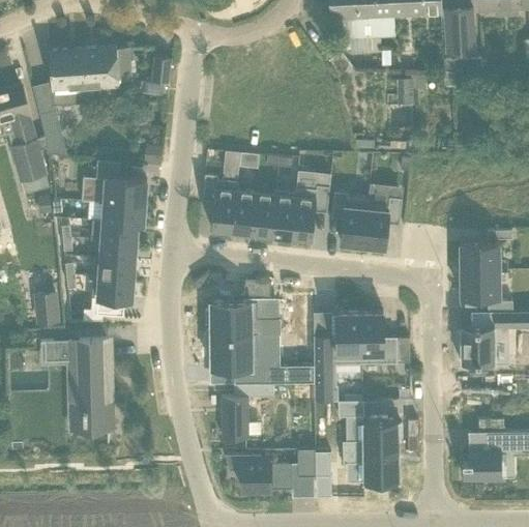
[(442,13),(442,12),(441,0),(328,0),(329,19),(335,19),(335,39),(350,39),(350,54),(371,54),(380,53),(378,17),(442,13)]
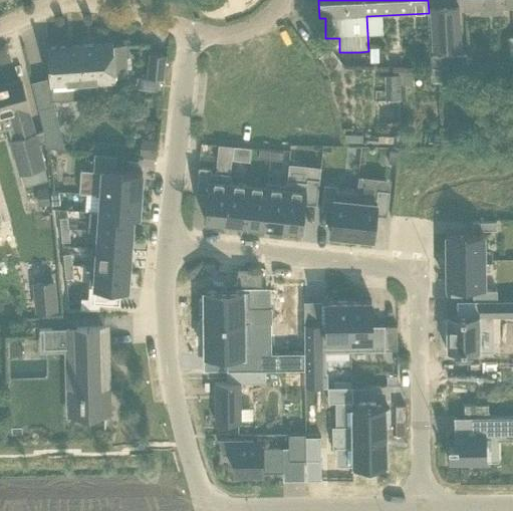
[(512,0),(464,0),(465,9),(480,9),(481,18),(503,17),(502,7),(512,7),(512,0)]
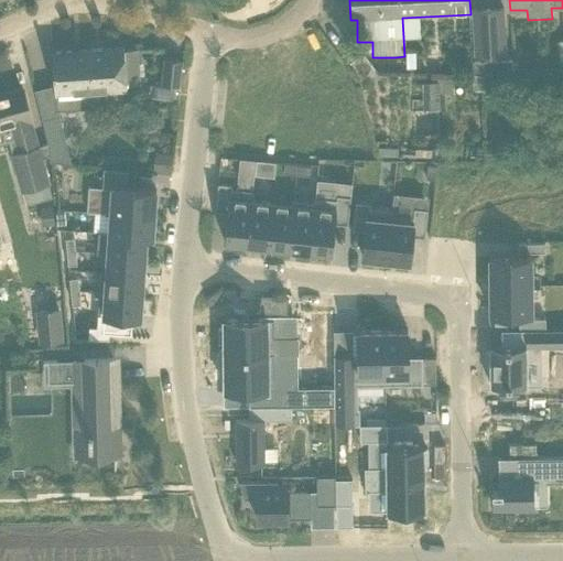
[(471,13),(471,14),(474,58),(506,57),(504,11),(471,13)]
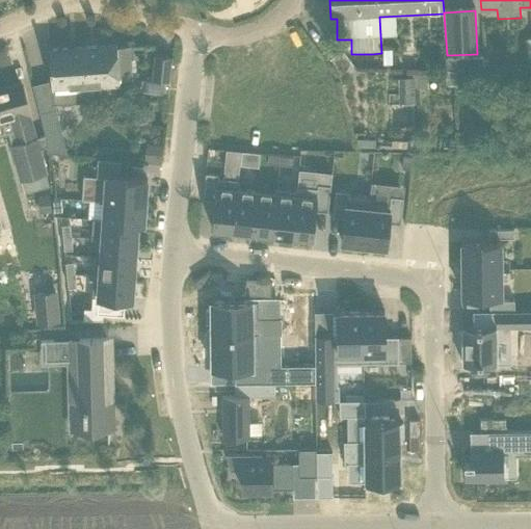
[(132,82),(131,70),(130,49),(117,50),(117,47),(49,52),(51,73),(53,106),(54,106),(54,105),(96,102),(95,87),(120,85),(120,83),(132,82)]
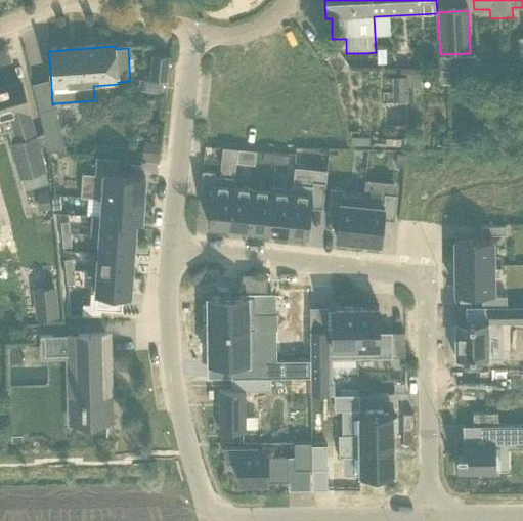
[(169,60),(153,58),(149,83),(166,85),(169,60)]
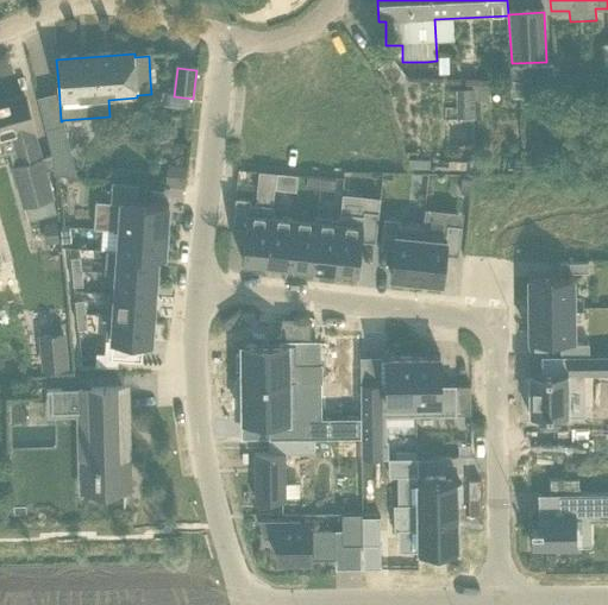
[(561,82),(559,68),(512,69),(512,81),(561,82)]
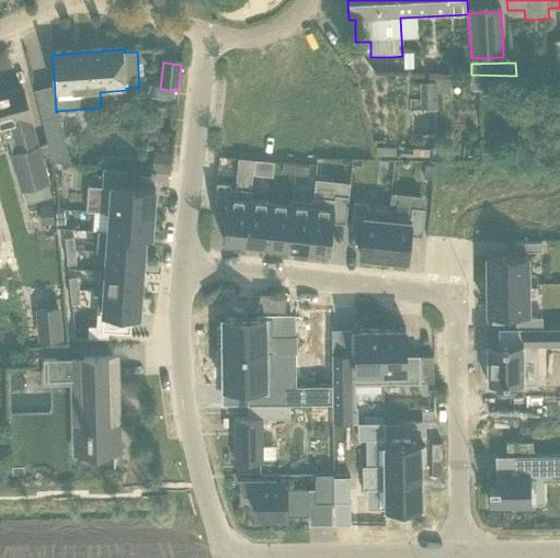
[(472,76),(471,86),(482,86),(482,76),(472,76)]
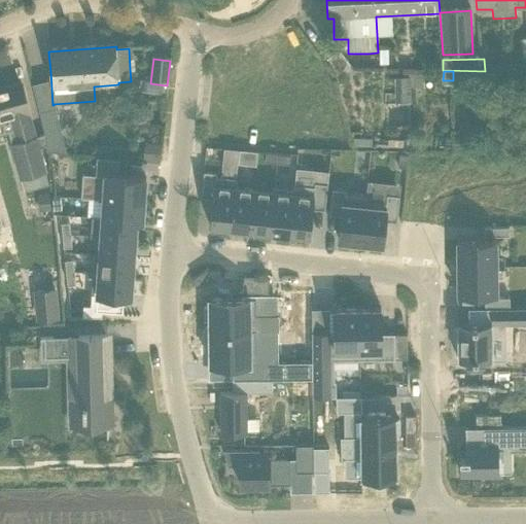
[(391,102),(411,102),(411,89),(422,89),(421,72),(391,72),(391,102)]
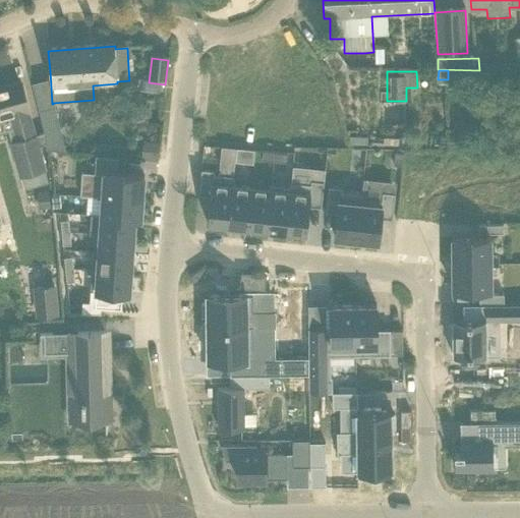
[(36,137),(29,112),(30,112),(21,84),(0,90),(0,120),(9,118),(16,142),(11,145),(20,179),(46,172),(40,148),(45,147),(46,147),(47,147),(45,134),(44,134),(44,135),(36,137)]
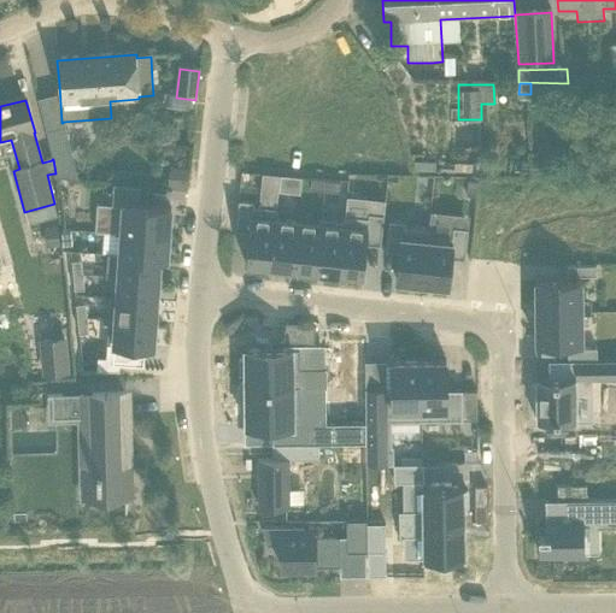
[(456,129),(458,149),(481,146),(479,127),(456,129)]
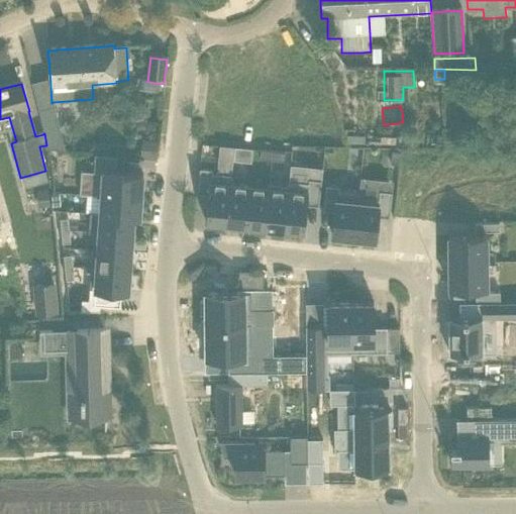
[(65,151),(54,108),(38,111),(44,133),(46,145),(45,145),(45,149),(65,151)]
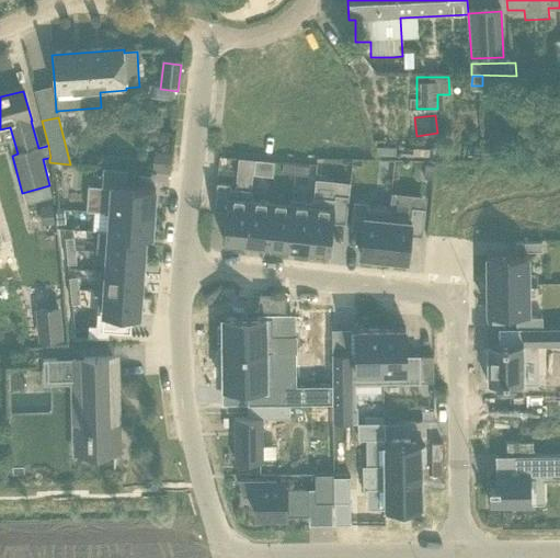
[(413,151),(413,149),(402,149),(402,158),(413,158),(413,151)]
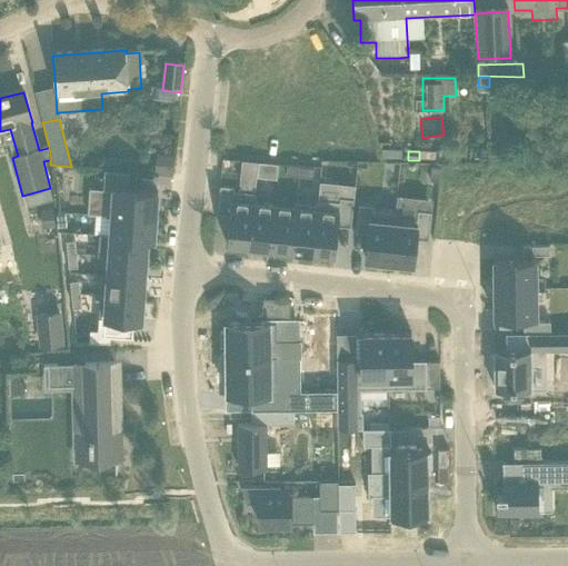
[(156,157),(155,175),(169,177),(171,158),(156,157)]
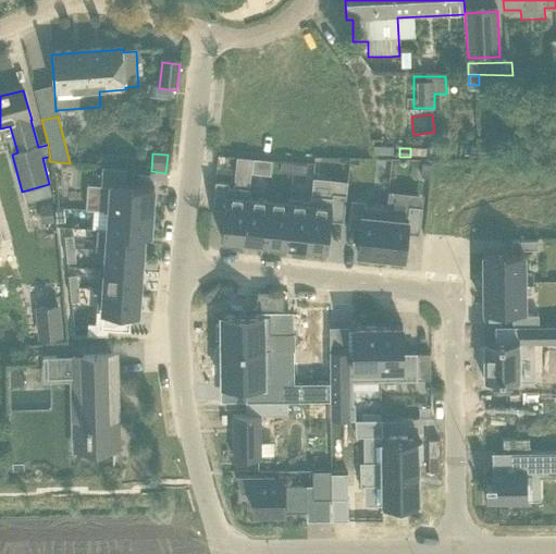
[(255,161),(252,174),(270,176),(272,163),(255,161)]
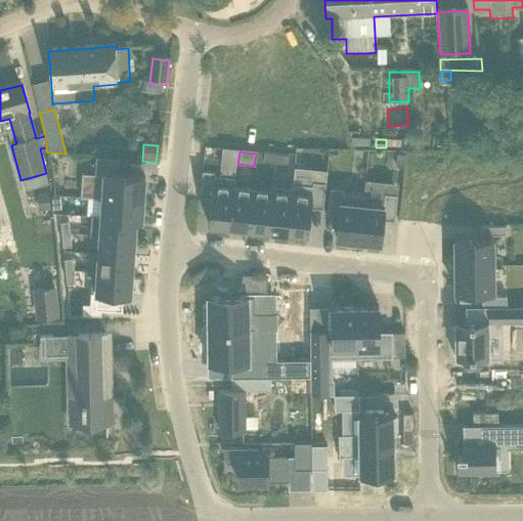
[(276,156),(264,155),(263,163),(275,164),(276,156)]
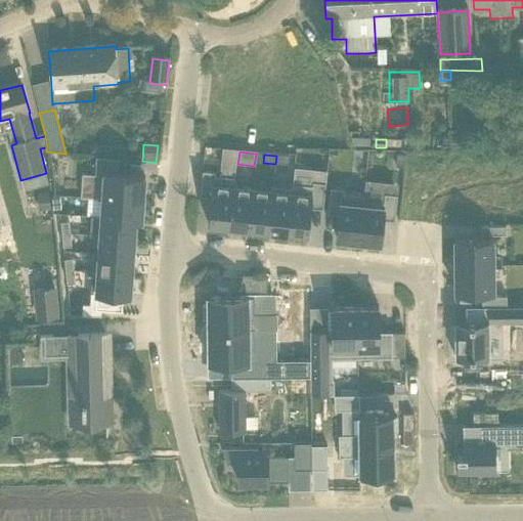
[(289,157),(276,156),(275,164),(288,165),(289,157)]
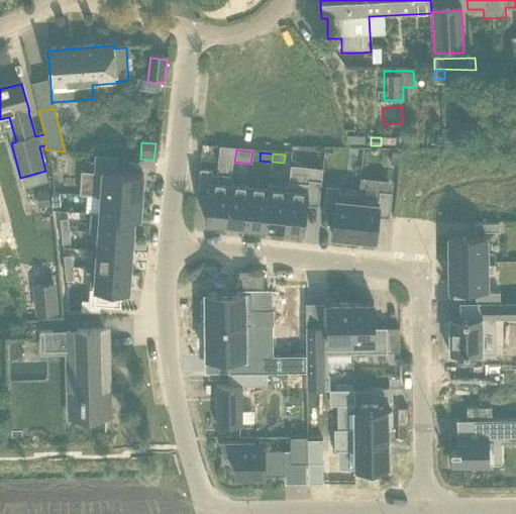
[(393,155),(392,167),(400,168),(401,156),(393,155)]
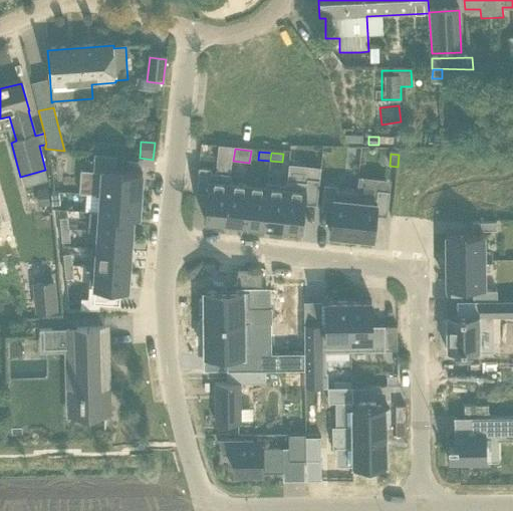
[(101,174),(99,197),(140,199),(142,176),(117,174),(118,162),(92,161),(91,173),(101,174)]
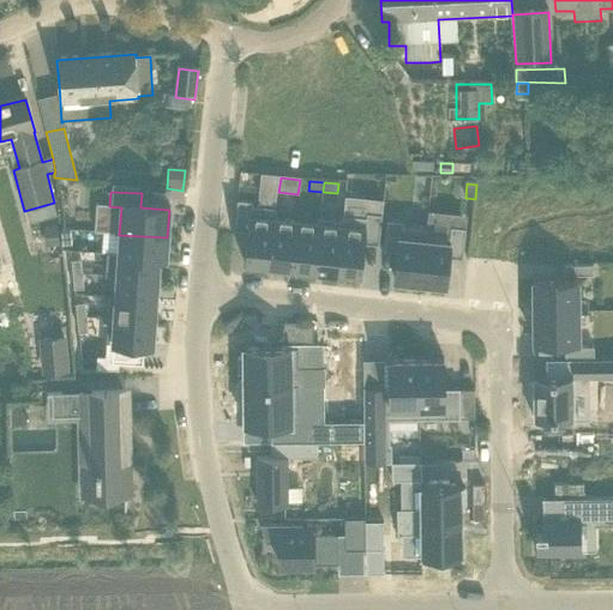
[(274,221),(275,221),(276,210),(252,207),(253,203),(238,201),(234,233),(248,234),(245,266),(269,269),(274,221)]
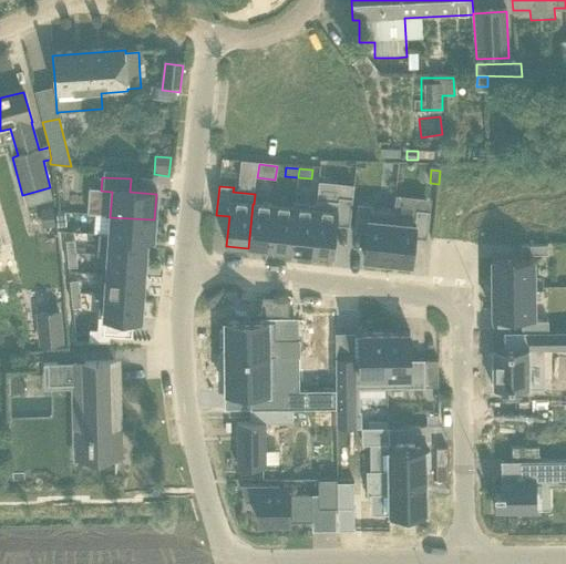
[(353,200),(339,198),(339,203),(318,201),(312,255),(335,257),(337,227),(350,228),(353,200)]
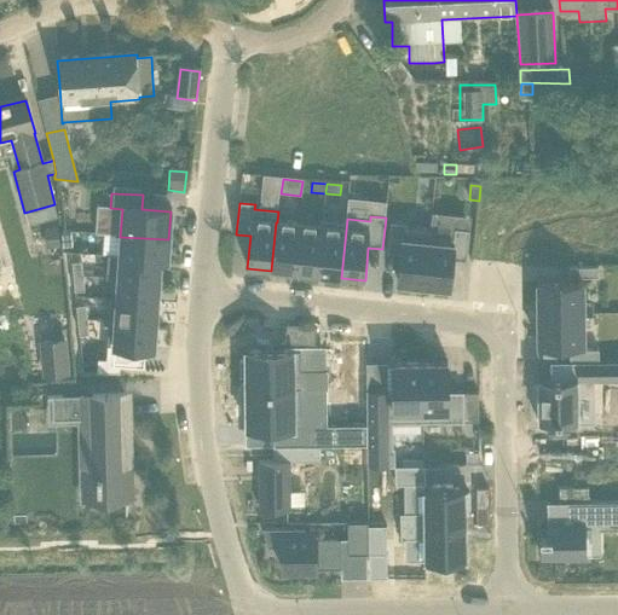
[(318,276),(341,278),(347,219),(345,219),(345,224),(323,221),(318,276)]
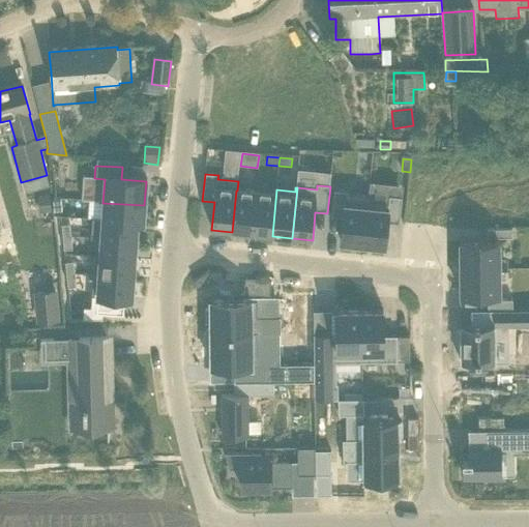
[(256,193),(252,234),(272,236),(276,189),(275,189),(274,195),(256,193)]
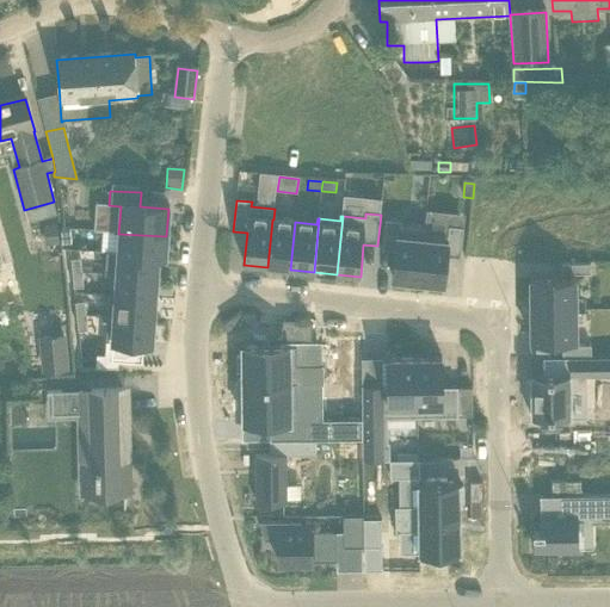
[(272,220),(267,267),(290,270),(295,222),(273,220),(272,220)]
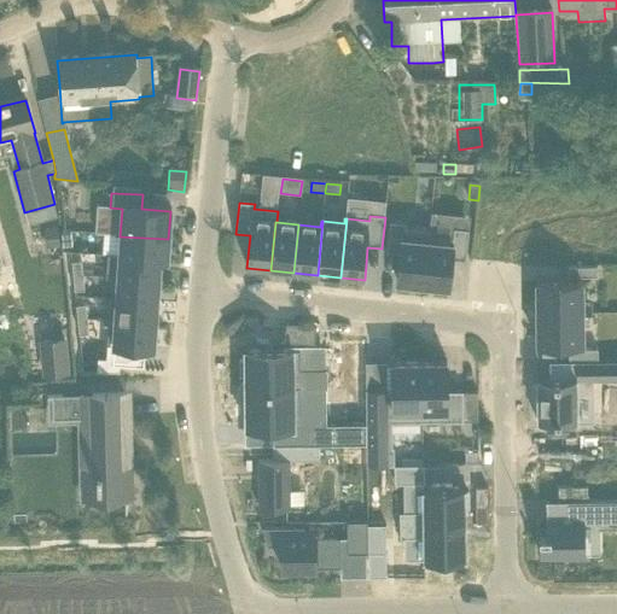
[(429,238),(430,238),(431,232),(405,229),(406,224),(390,223),(386,253),(401,256),(397,285),(424,287),(429,238)]
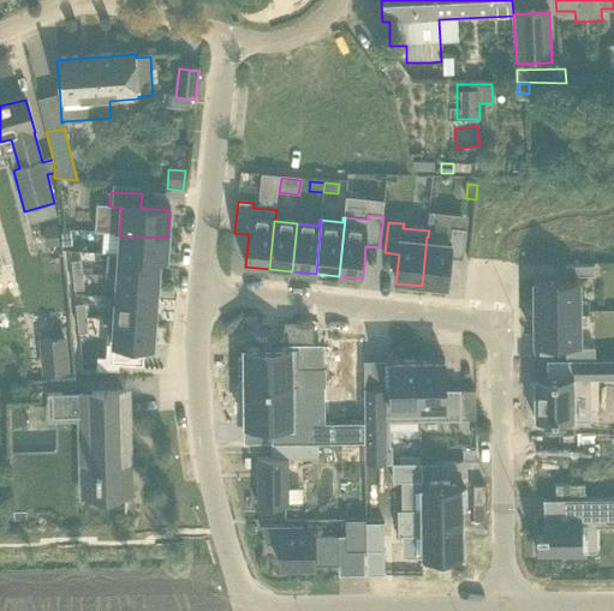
[(451,239),(428,237),(427,237),(422,286),(447,288),(451,259),(464,261),(468,231),(452,228),(451,239)]
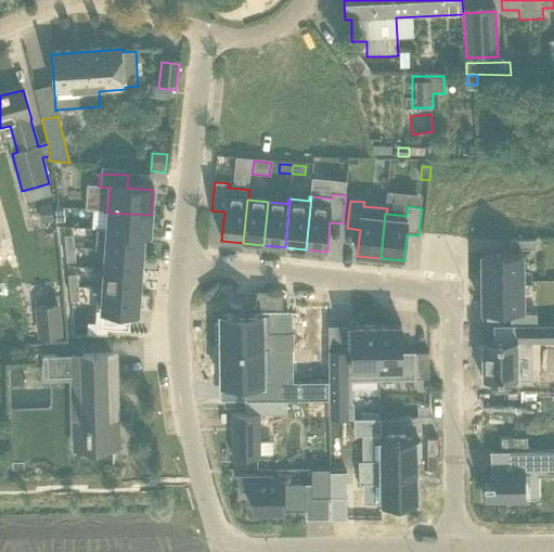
[(52,207),(40,208),(41,223),(53,222),(52,207)]
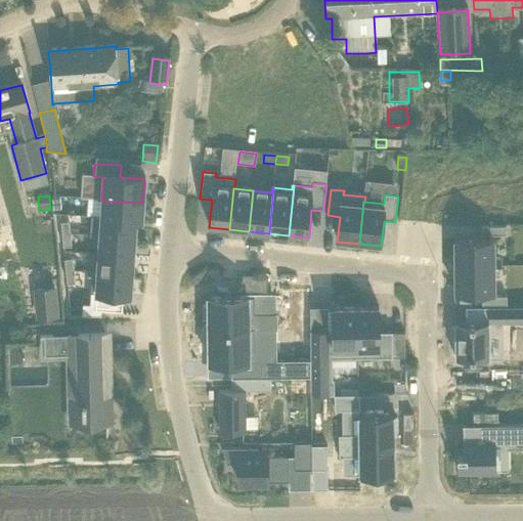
[(51,197),(51,205),(63,206),(64,198),(51,197)]
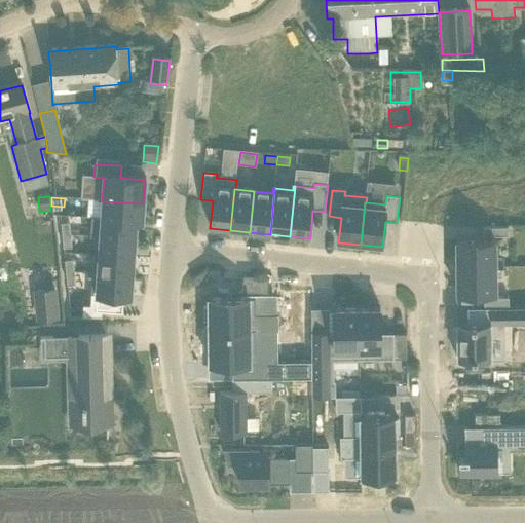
[(143,203),(102,201),(101,220),(136,222),(136,223),(142,223),(143,203)]
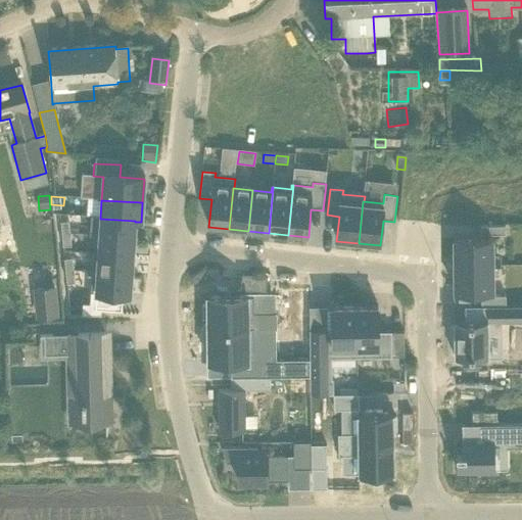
[(100,219),(99,237),(134,239),(135,222),(135,221),(100,219)]
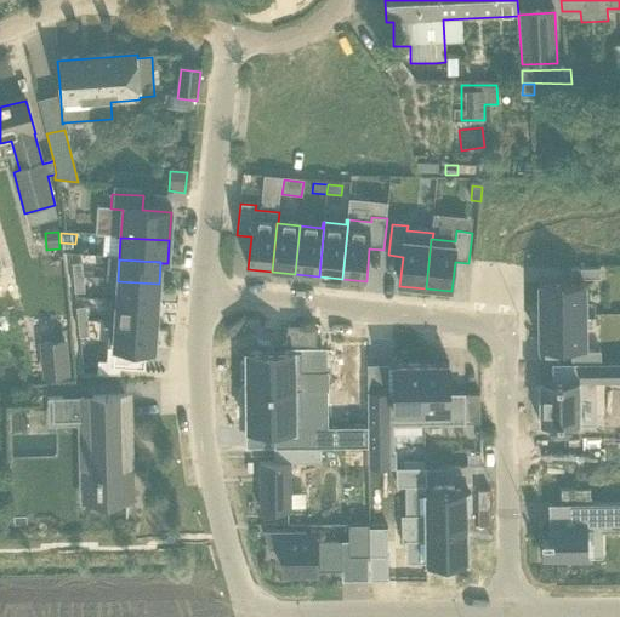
[(80,263),(70,264),(72,279),(81,278),(80,263)]
